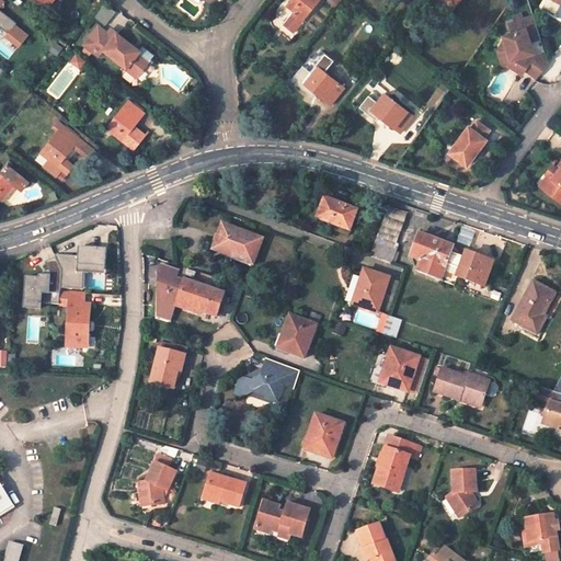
[(32,0),(45,10),(52,0),(32,0)]
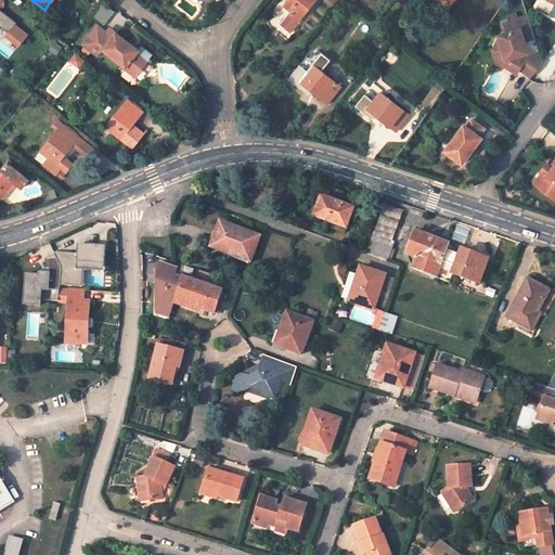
[(286,0),(282,7),(287,11),(278,24),(288,31),(312,0),(286,0)]
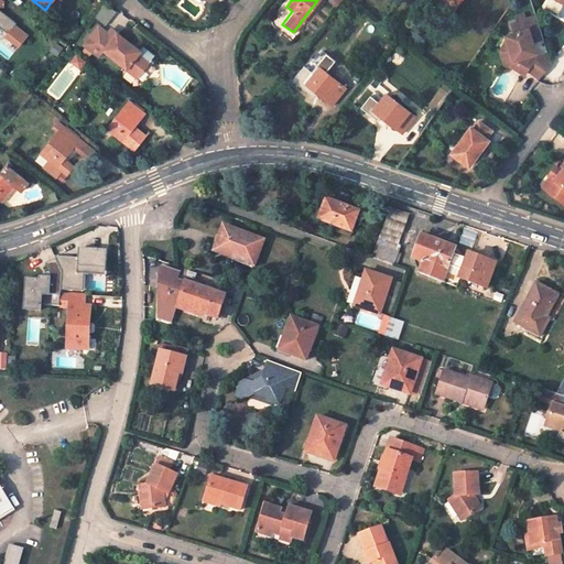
[(462,0),(433,0),(431,3),(448,17),(455,9),(462,0)]
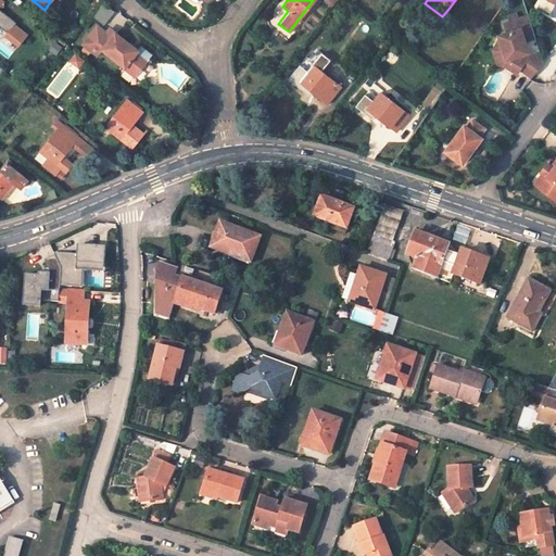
[(114,11),(103,3),(92,16),(103,25),(114,11)]
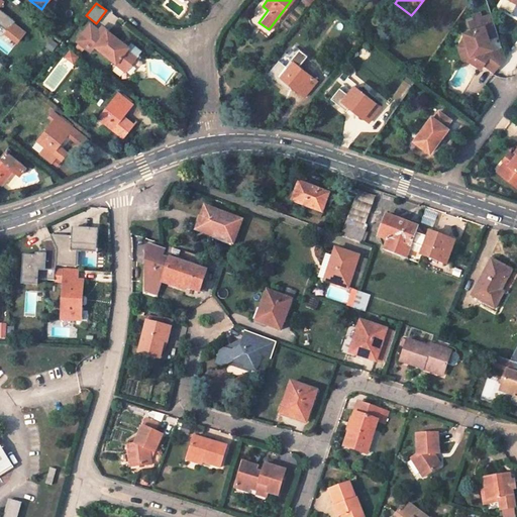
[(498,35),(491,14),(482,16),(475,19),(469,21),(472,30),(463,32),(464,36),(461,42),(469,48),(472,57),(468,62),(475,68),(480,61),(482,63),(481,65),(484,67),(495,74),(506,59),(502,47),(494,50),(490,38),(498,35)]
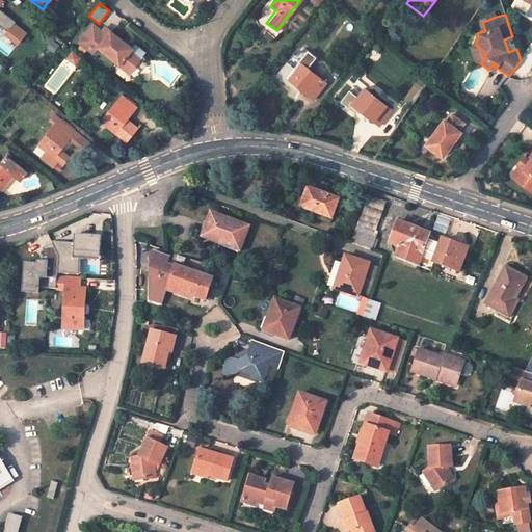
[(102,29),(89,46),(128,75),(142,56),(132,48),(129,51),(102,29)]
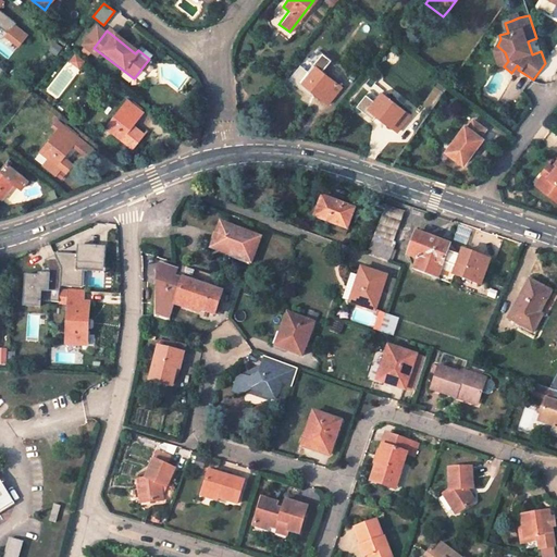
[(505,52),(497,46),(495,50),(500,66),(504,66),(508,61),(505,52)]
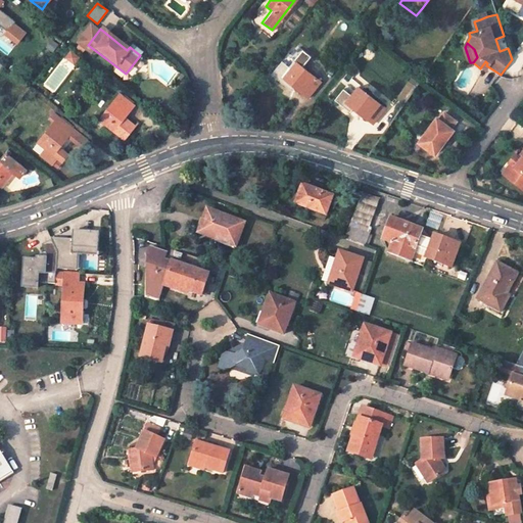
[(301,48),(298,52),(291,60),(292,60),(280,76),(307,98),(321,83),(300,67),(310,55),(301,48)]
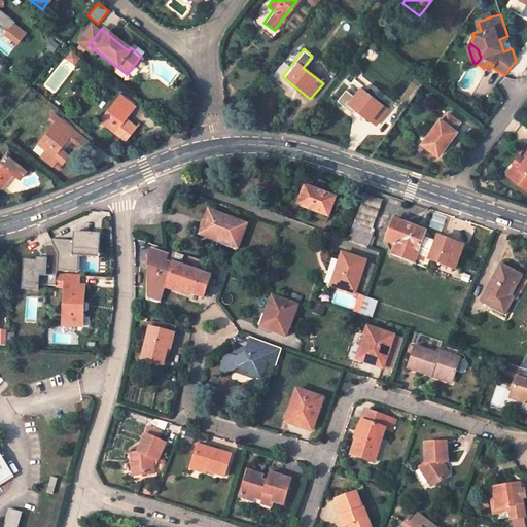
[(70,53),(66,60),(76,65),(79,58),(70,53)]
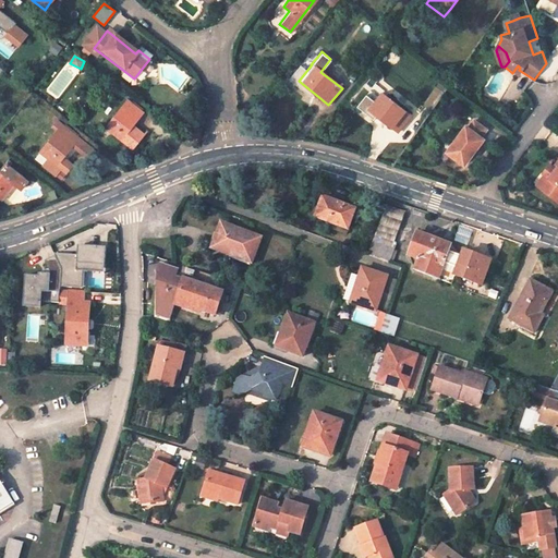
[(518,65),(512,73),(519,77),(522,72),(519,70),(520,68),(518,65)]
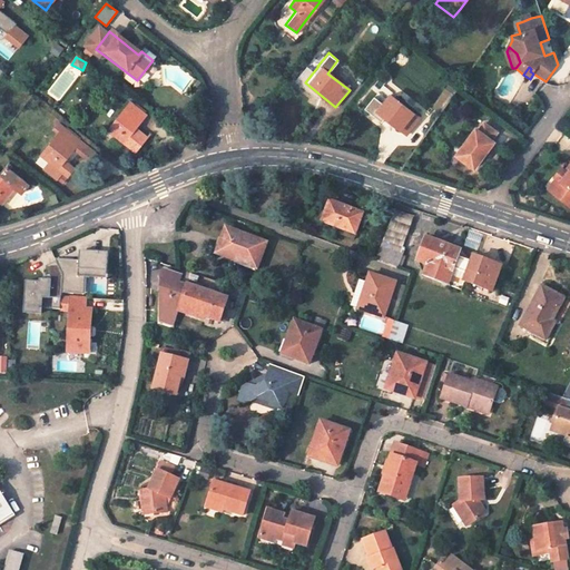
[(381,104),(375,111),(383,118),(404,135),(418,117),(389,94),(381,104)]
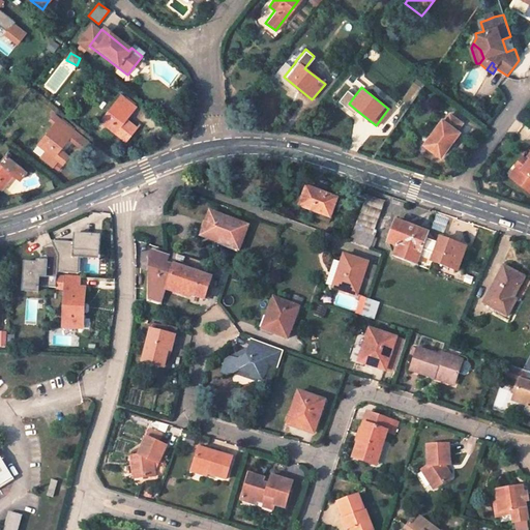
[(349,104),(354,96),(347,90),(337,100),(353,114),(356,110),(349,104)]
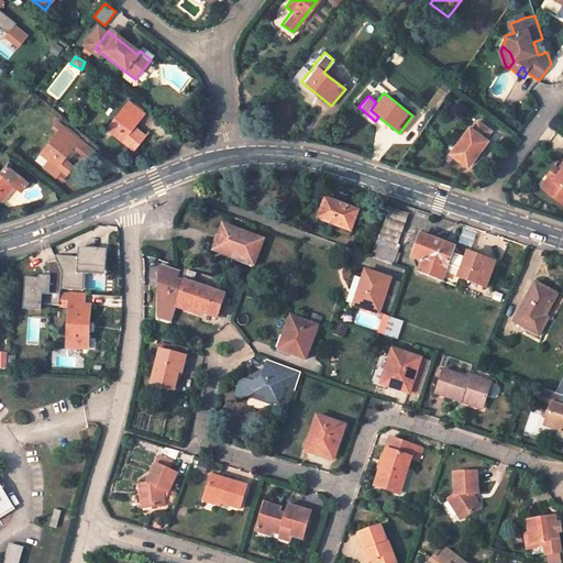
[(132,127),(142,116),(125,102),(103,131),(132,153),(145,136),(132,127)]
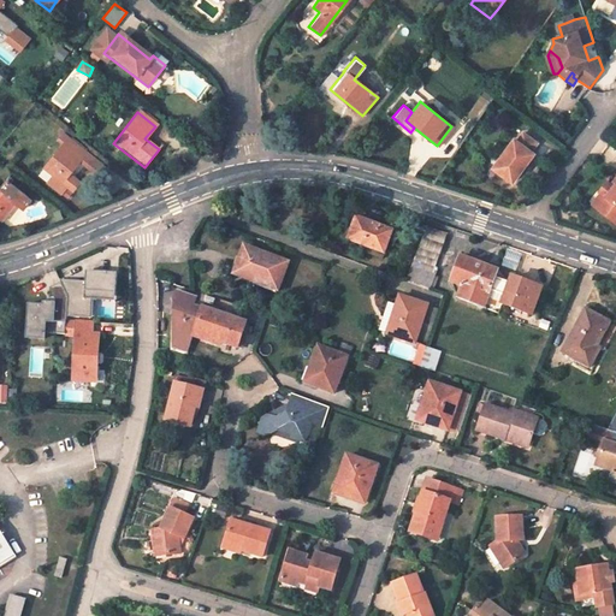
[(492,167),(511,182),(533,153),(529,150),(535,142),(522,132),(516,141),(514,138),(492,167)]
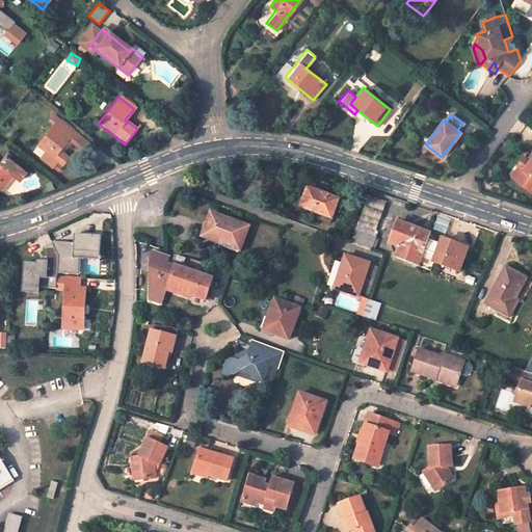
[(52,127),(35,148),(43,154),(40,159),(51,168),(55,163),(52,160),(67,140),(80,151),(86,143),(52,116),(47,123),(52,127)]
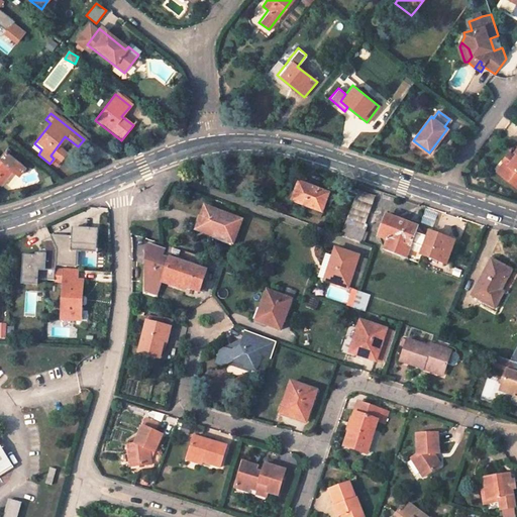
[(516,151),(515,156),(516,158),(515,160),(509,156),(503,164),(505,166),(509,169),(501,178),(516,189),(516,151)]
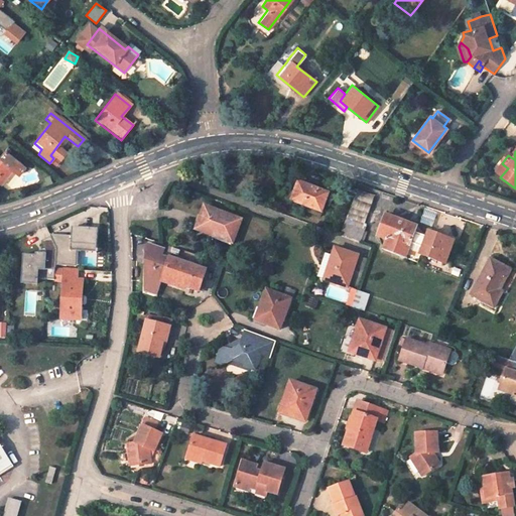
[(0,157),(0,186),(12,171),(18,176),(24,169),(4,153),(0,157)]
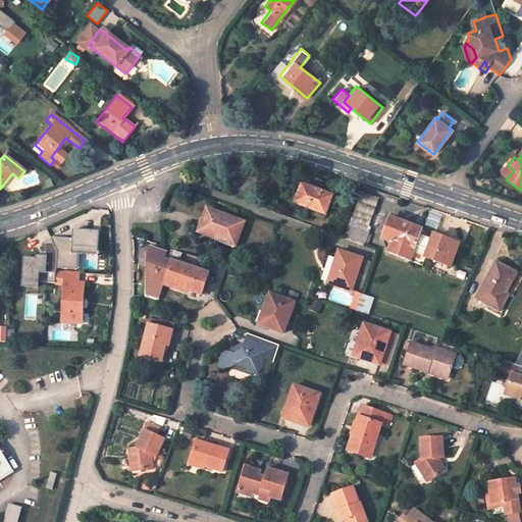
[(514,170),(510,167),(502,176),(506,179),(514,170)]
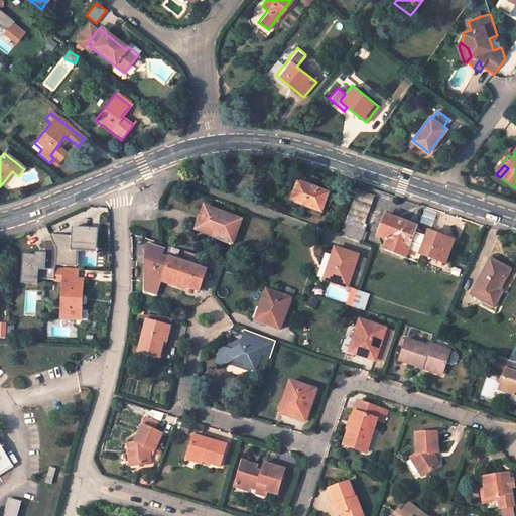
[(323,214),(331,195),(299,183),(292,202),(323,214)]
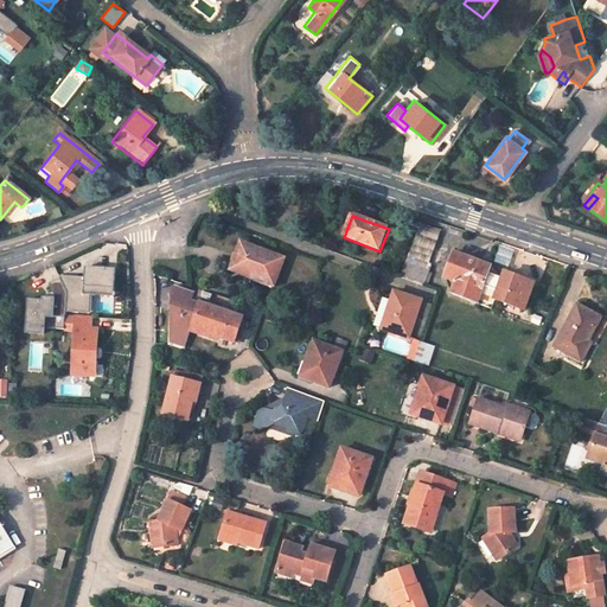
[(274,280),(282,260),(240,243),(229,269),(249,278),(251,272),(274,280)]
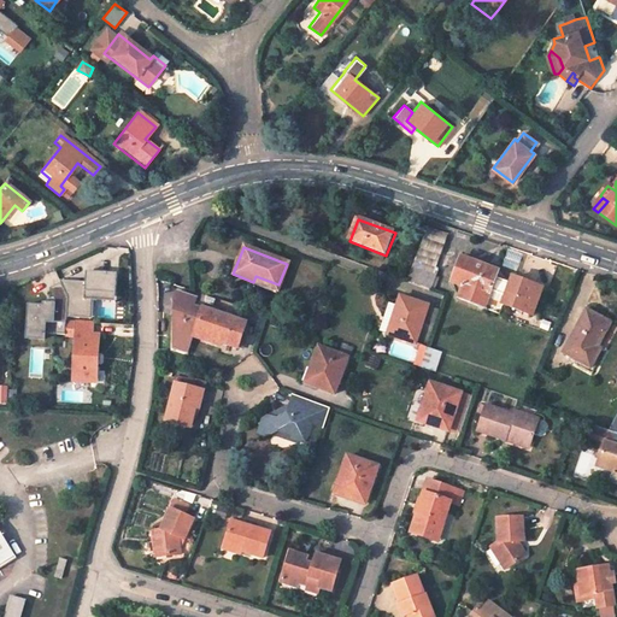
[(491,299),(498,278),(500,271),(450,254),(440,282),(447,294),(487,309),(491,299)]
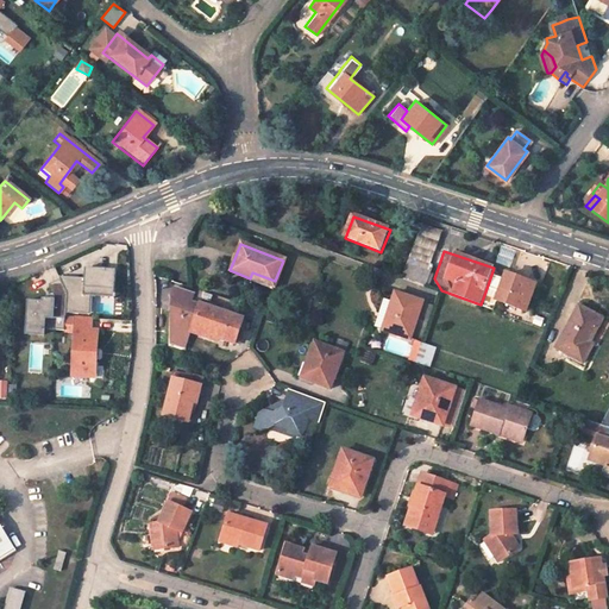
[(402,277),(425,286),(429,274),(412,267),(409,270),(406,269),(402,277)]
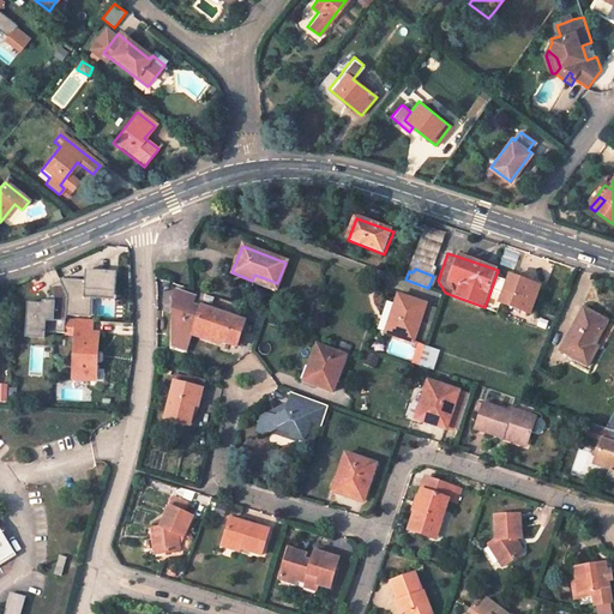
[(116,295),(118,274),(88,272),(86,282),(86,284),(61,282),(68,296),(67,317),(80,318),(80,309),(92,309),(92,301),(94,293),(116,295)]
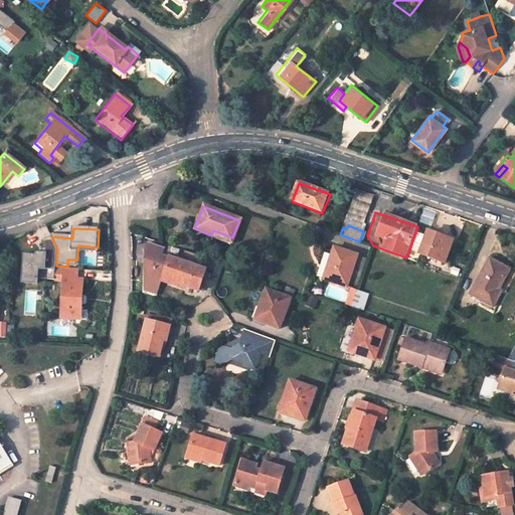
[(230,242),(232,237),(213,230),(211,235),(230,242)]
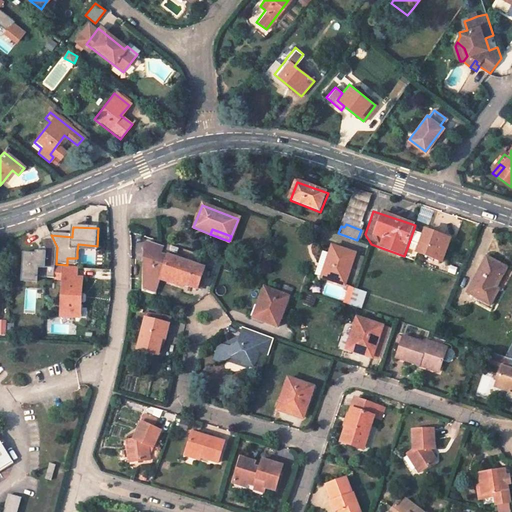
[(443,261),(452,239),(427,229),(424,235),(413,231),(407,248),(443,261)]
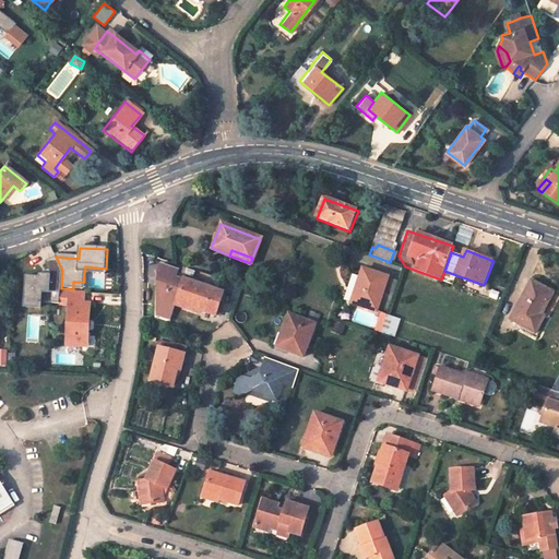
[(177,306),(185,281),(177,278),(179,271),(162,265),(158,274),(157,311),(174,316),(177,306)]
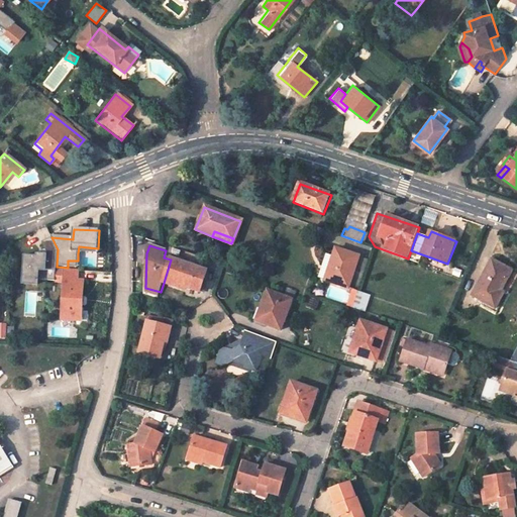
[(334,248),(327,269),(332,270),(328,282),(346,288),(352,270),(356,257),(334,248)]
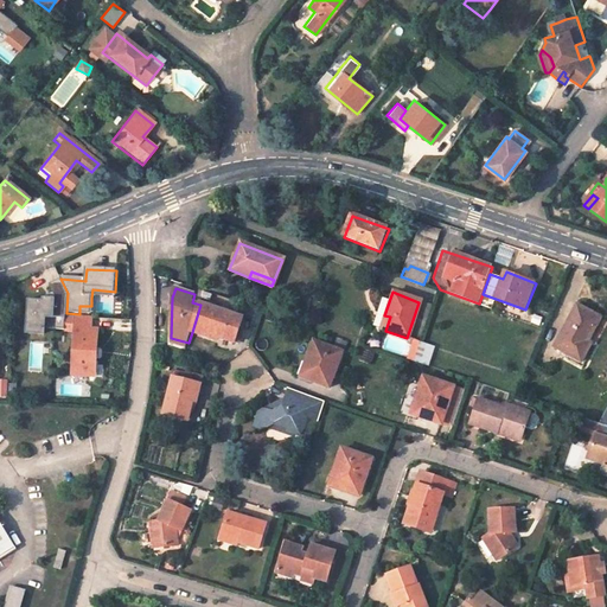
[(26,336),(45,336),(45,319),(53,320),(53,299),(26,299),(26,336)]
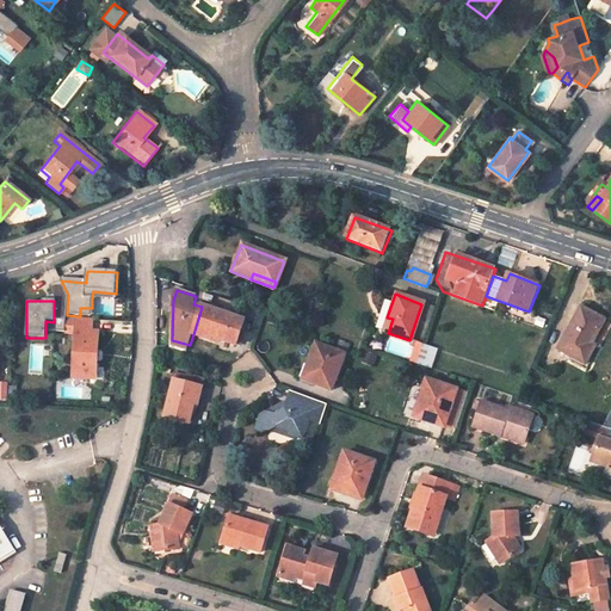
[(421,304),(417,319),(429,323),(433,308),(421,304)]
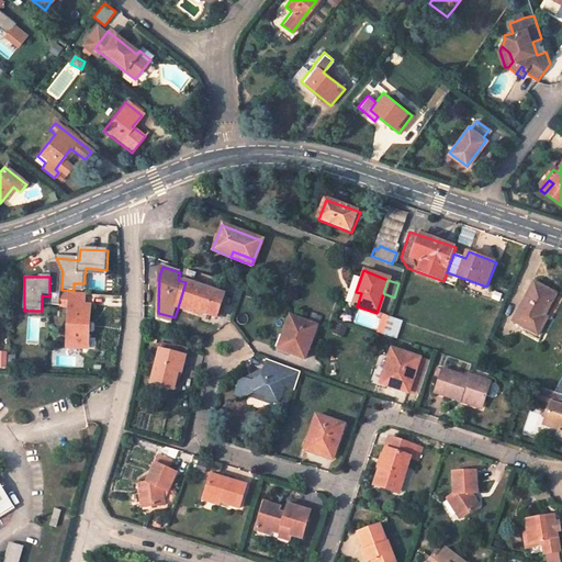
[(226,295),(186,281),(186,282),(178,307),(195,314),(197,311),(218,318),(226,295)]
